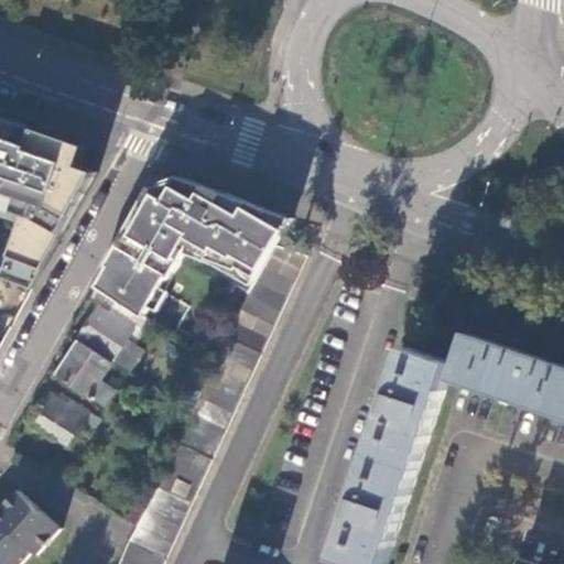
[(82,160),(89,143),(0,114),(0,203),(17,209),(0,257),(0,275),(31,289),(99,171),(82,160)]
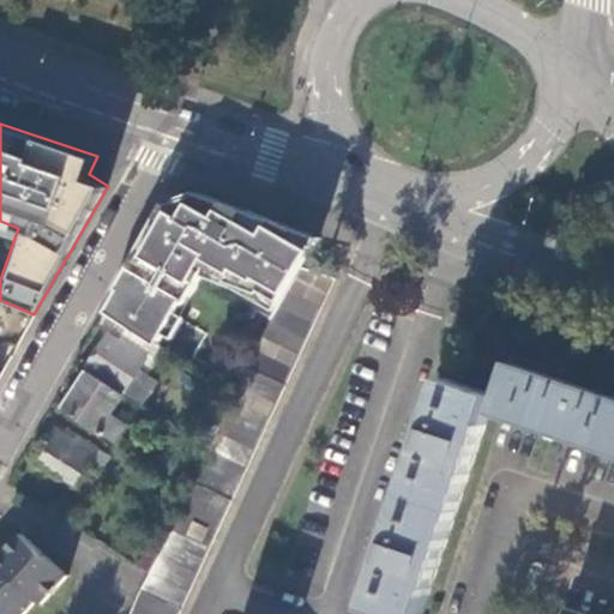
[(166,204),(104,312),(119,320),(158,347),(174,317),(178,319),(208,265),(229,278),(232,275),(281,301),(302,266),(320,238),(194,192),(166,204)]
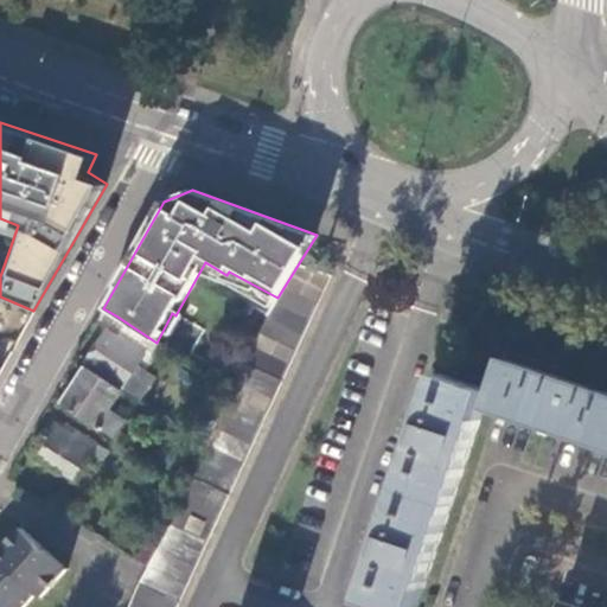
[(330,275),(299,263),(278,298),(262,321),(238,366),(229,390),(216,422),(205,446),(189,486),(180,504),(170,523),(148,564),(141,579),(134,594),(128,606),(174,606),(317,304),(330,275)]
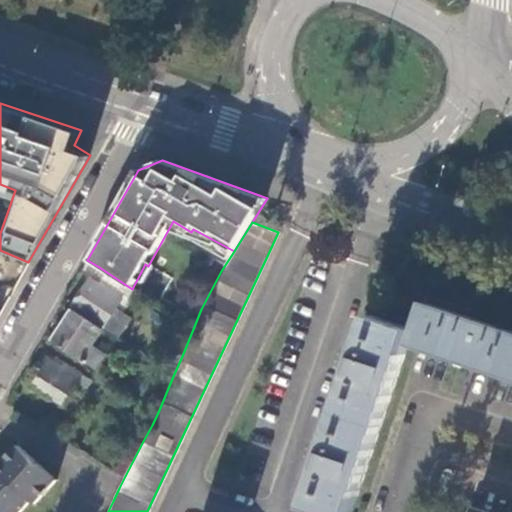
[(213,258),(207,254),(202,263),(208,266),(213,258)]
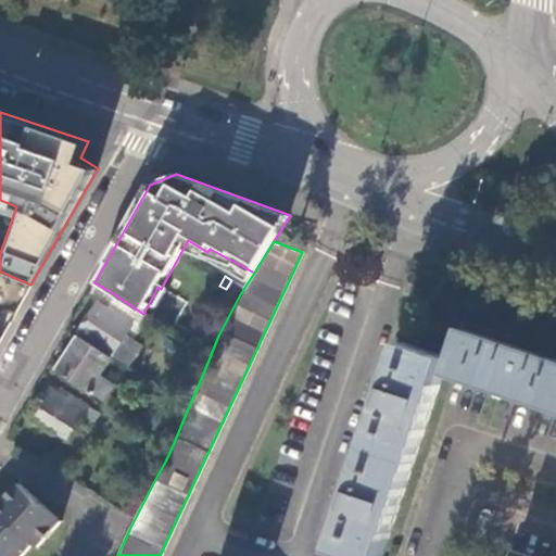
[(143,314),(108,290),(78,335),(112,357),(127,335),(135,340),(150,318),(143,314)]
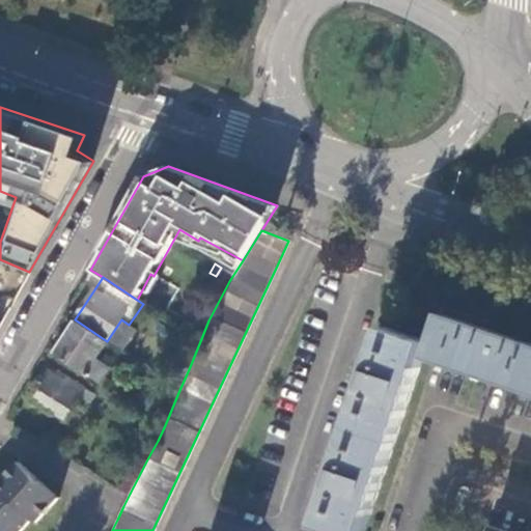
[(166,309),(162,316),(179,328),(185,319),(166,309)]
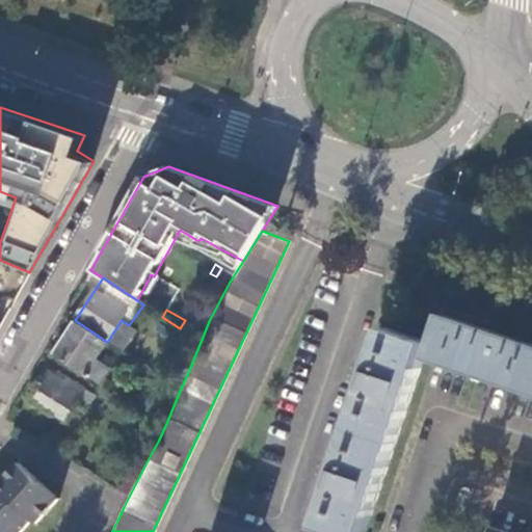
[(429,342),(425,357),(531,393),(531,344),(440,313),(429,342)]
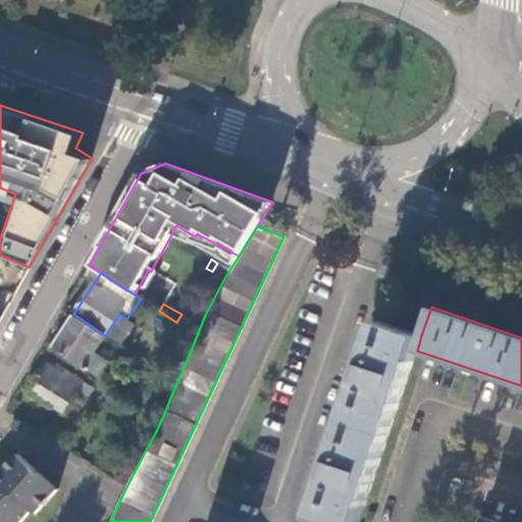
[(94,352),(105,335),(73,314),(51,347),(97,376),(107,361),(94,352)]
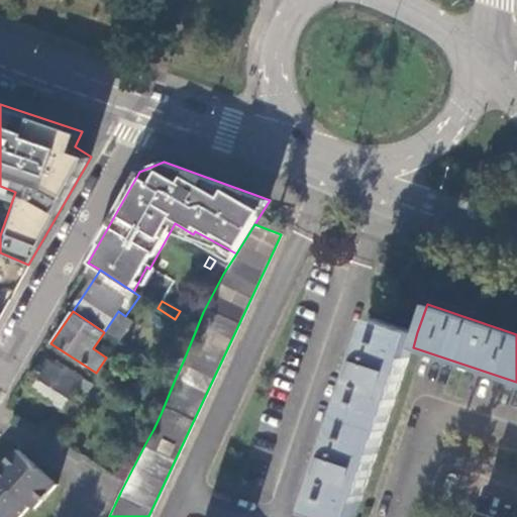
[(354,516),(413,347),(417,332),(375,318),(308,511),(324,516),(354,516)]
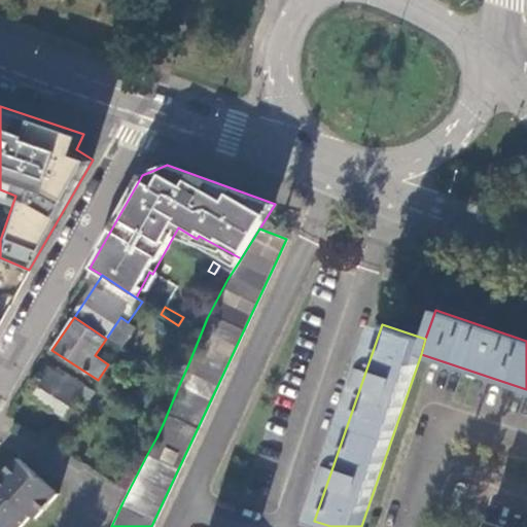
[(166,378),(178,387),(187,366),(176,361),(166,378)]
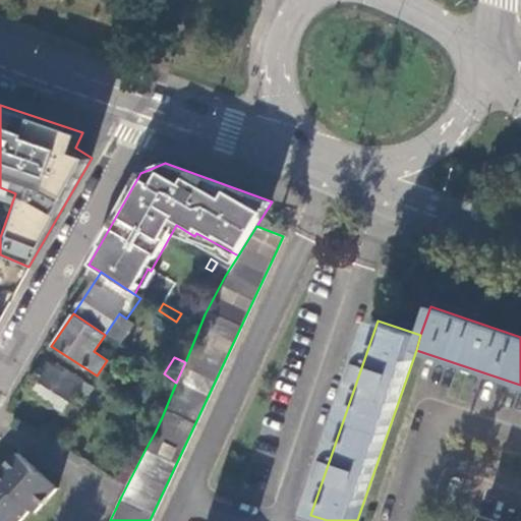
[(30,391),(64,411),(83,381),(62,368),(59,372),(46,364),(30,391)]
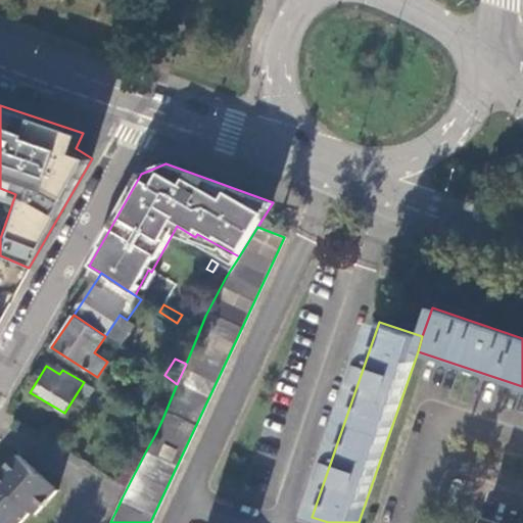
[(149,430),(155,434),(162,419),(156,415),(149,430)]
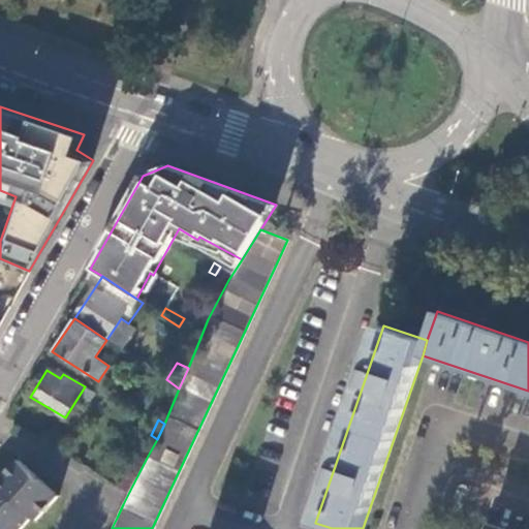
[(119,486),(129,492),(148,456),(138,450),(119,486)]
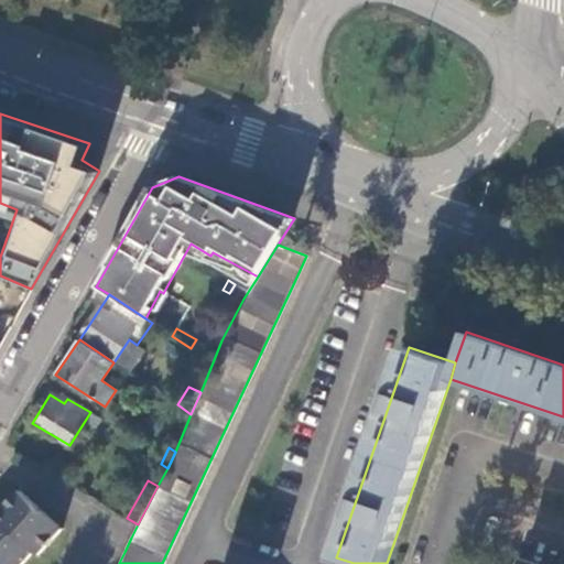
[(0,563),(19,563),(34,550),(36,553),(60,528),(19,489),(0,509),(0,563)]
